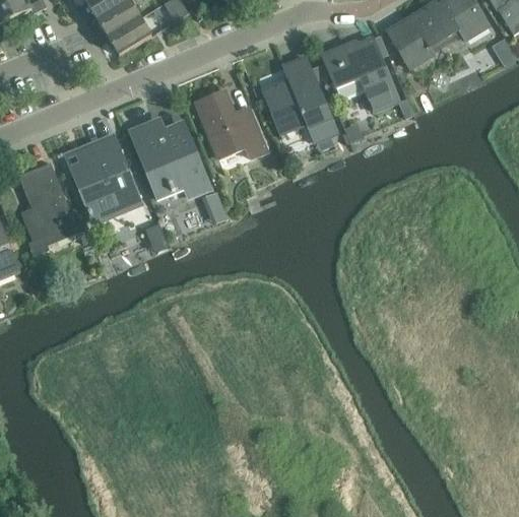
[(4,0),(0,2),(0,24),(30,10),(31,14),(46,7),(43,0),(40,0),(28,5),(26,0),(4,0)]
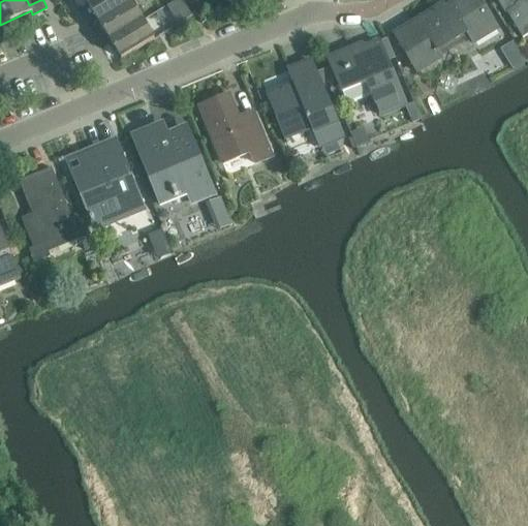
[(93,0),(88,3),(98,22),(131,1),(130,0),(93,0)]
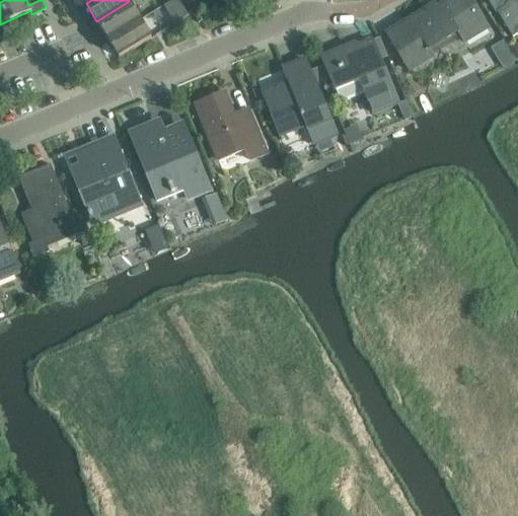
[(385,31),(409,69),(432,55),(428,48),(457,30),(464,41),(488,26),(470,0),(444,0),(430,9),(427,6),(385,31)]
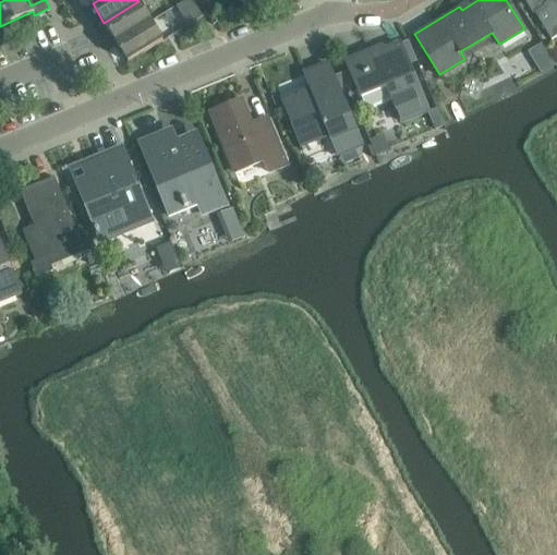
[(527,0),(549,38),(556,33),(556,0),(527,0)]
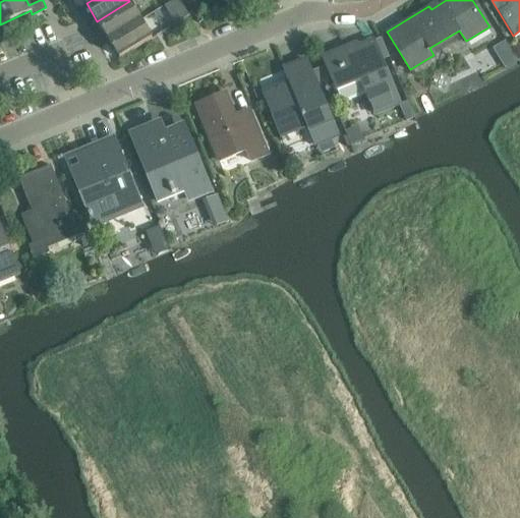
[(97,21),(108,39),(140,19),(129,1),(97,21)]
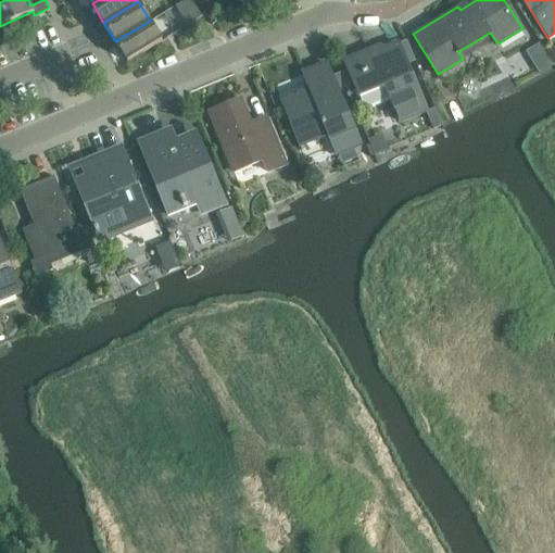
[(150,21),(115,41),(127,60),(161,39),(150,21)]
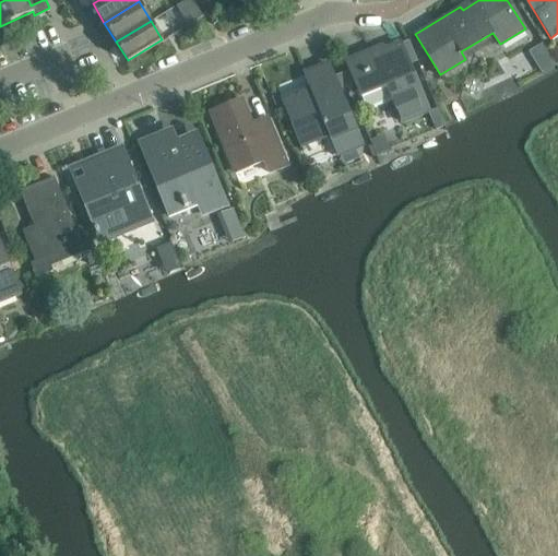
[(366,108),(391,98),(395,108),(396,108),(402,121),(428,110),(400,42),(372,52),(371,48),(345,59),(366,108)]
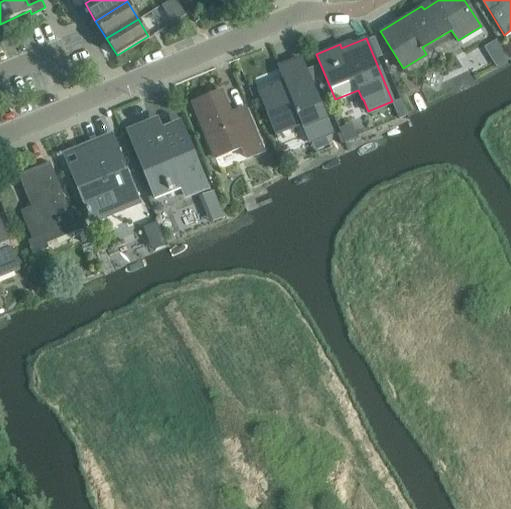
[(301,57),(278,66),(284,80),(258,91),(274,131),(300,120),(309,141),(331,131),(301,57)]
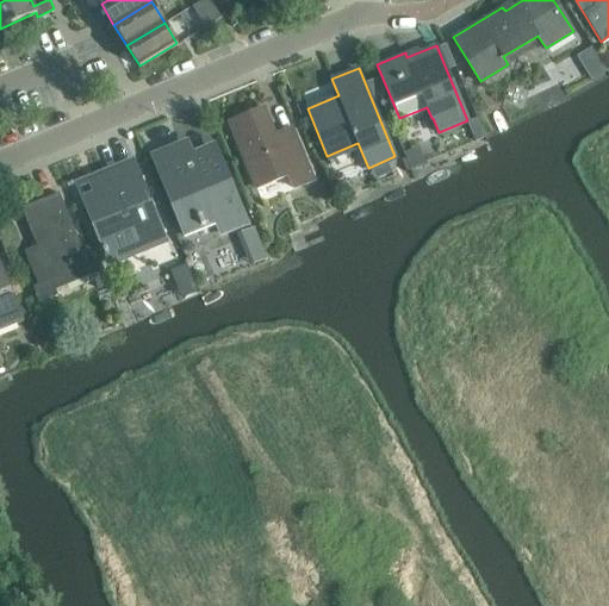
[(293,186),(314,179),(292,126),(274,133),(263,107),(229,122),(255,186),(289,173),(293,186)]
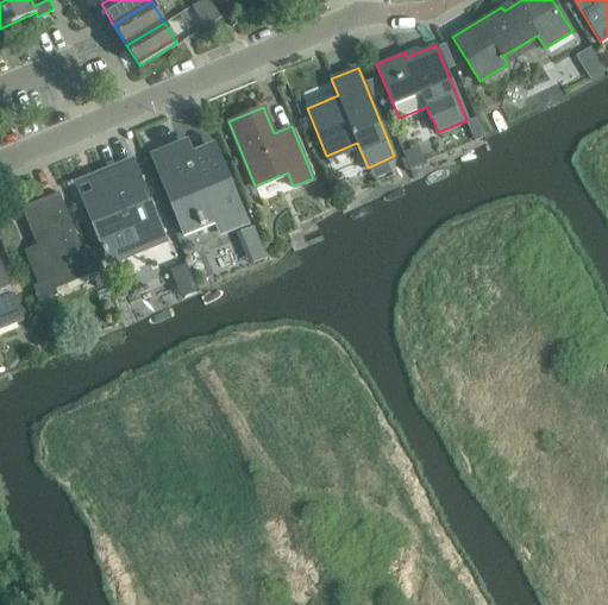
[(215,220),(219,229),(245,219),(215,149),(194,157),(189,146),(182,150),(179,142),(151,153),(181,226),(198,219),(201,226),(215,220)]
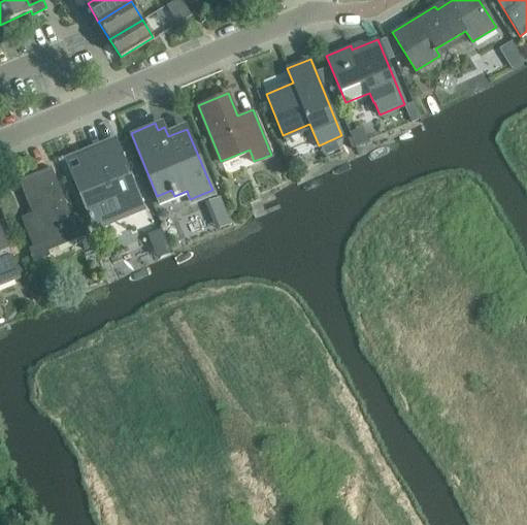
[(71,171),(93,226),(143,205),(116,139),(84,152),(87,159),(78,162),(81,167),(71,171)]
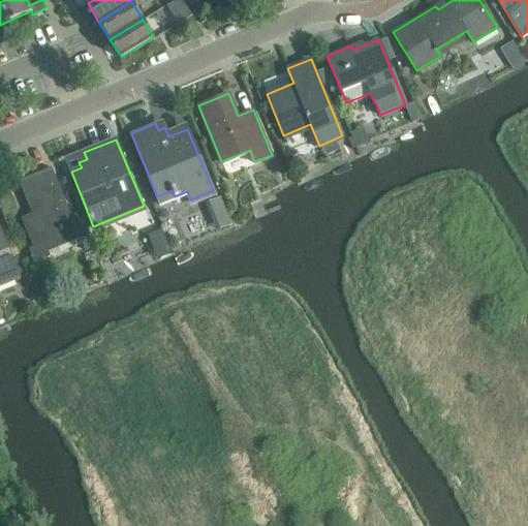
[(81,237),(51,165),(18,179),(32,212),(21,217),(33,246),(43,242),(48,251),(81,237)]
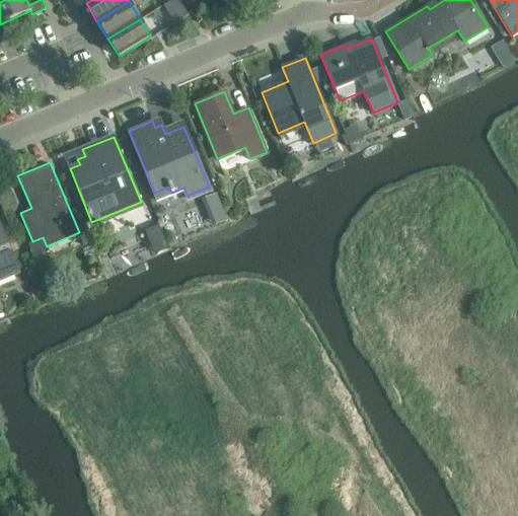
[(210,223),(228,215),(218,190),(200,198),(210,223)]
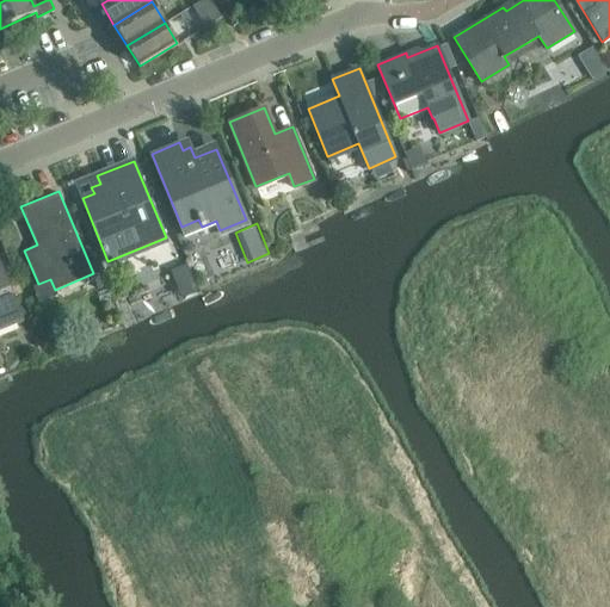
[(0,328),(23,319),(0,262),(0,328)]
